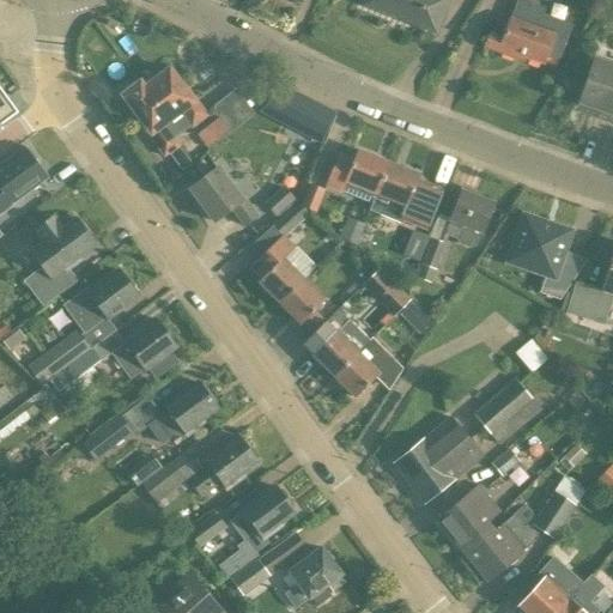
[(365,0),(363,6),(398,19),(400,13),(408,16),(407,19),(431,29),(441,0),(365,0)]
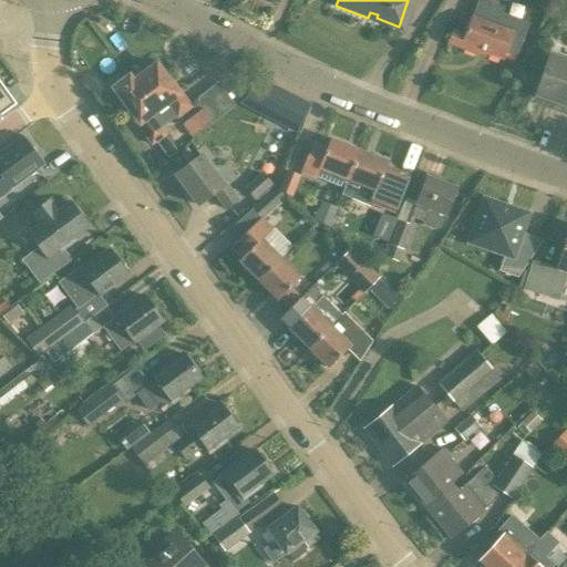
[(503,60),(505,53),(516,58),(528,22),(502,12),(504,7),(485,0),(477,0),(472,18),(465,35),(452,31),(447,44),(476,55),(477,51),(503,60)]
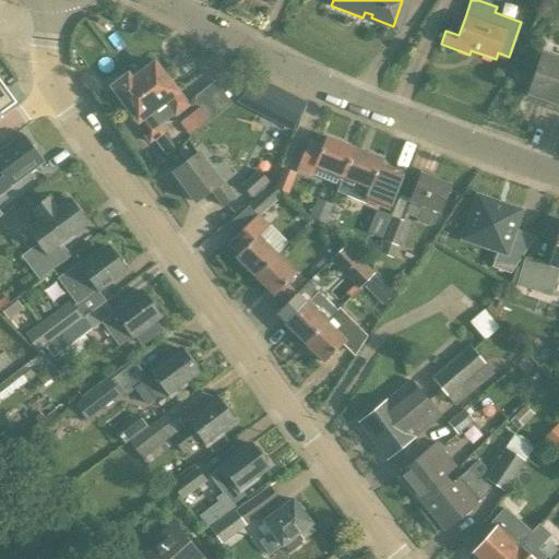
[(544,98),(558,104),(558,102),(558,62),(542,57),(528,95),(544,100),(544,98)]
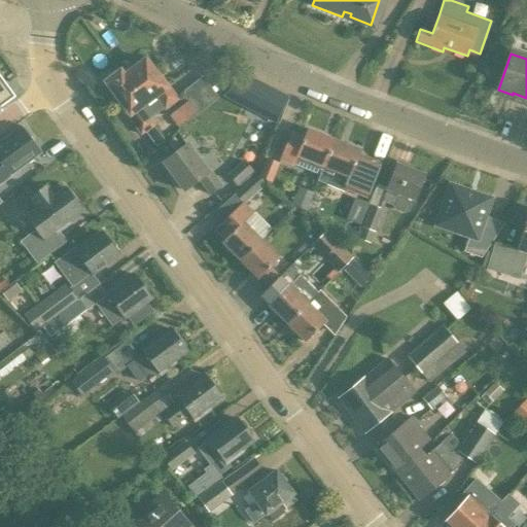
[(119,70),(118,71),(142,102),(154,94),(164,107),(178,98),(161,74),(157,77),(145,60),(124,75),(119,70)]
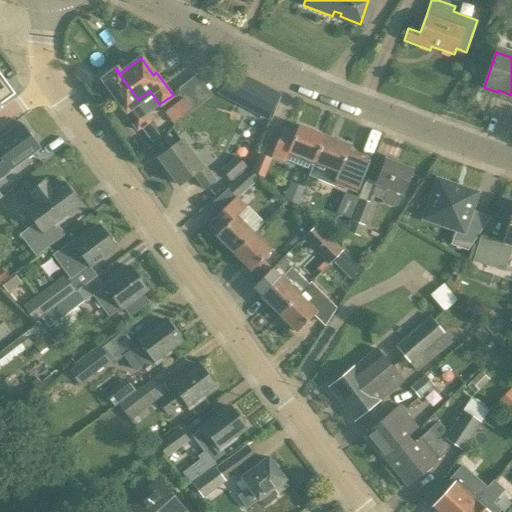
[(101,79),(116,99),(114,101),(135,130),(148,120),(135,102),(138,99),(115,69),(101,79)]
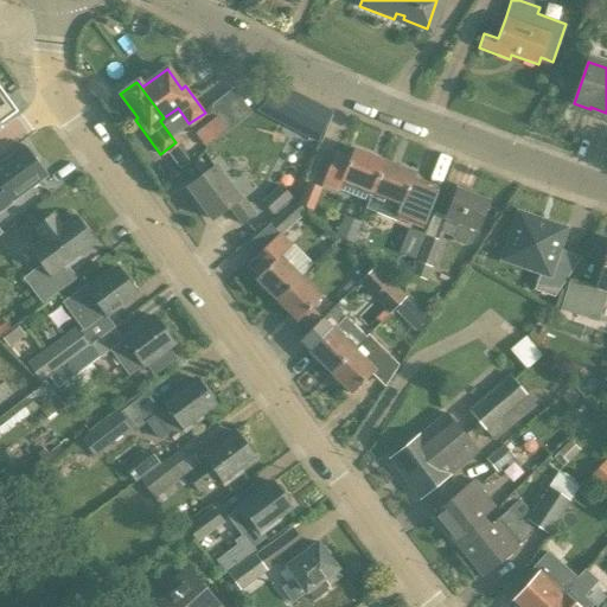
[(235,87),(213,102),(230,126),(251,110),(235,87)]
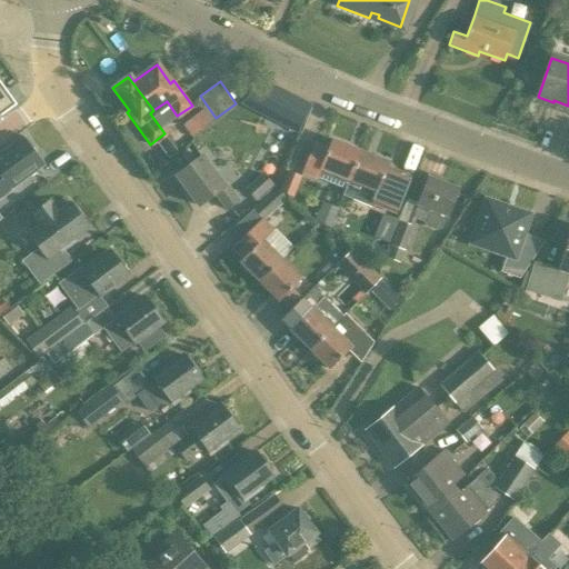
[(261,81),(243,100),(278,118),(289,96),(261,81)]
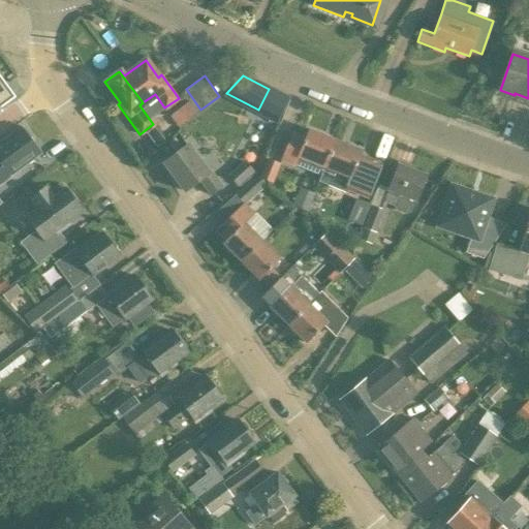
[(0,106),(12,97),(0,80),(0,106)]
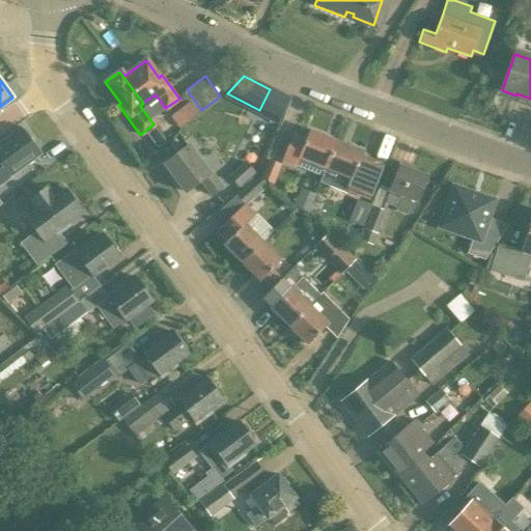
[(199,114),(190,102),(170,118),(179,130),(199,114)]
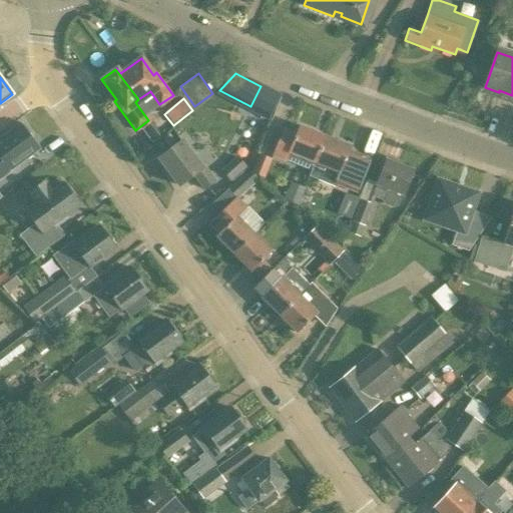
[(148,122),(140,128),(150,142),(158,136),(148,122)]
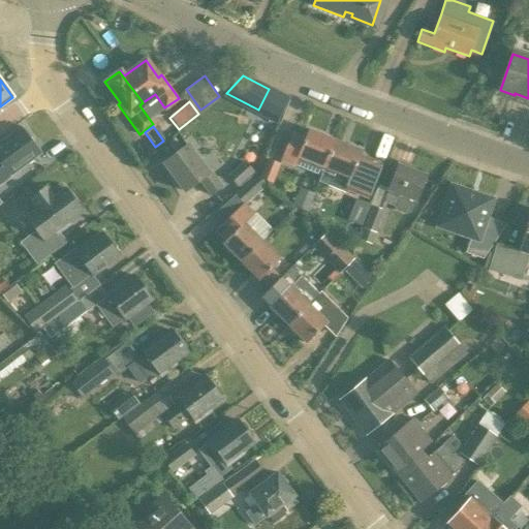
[(0,183),(10,176),(9,175),(39,153),(22,128),(0,144),(0,183)]
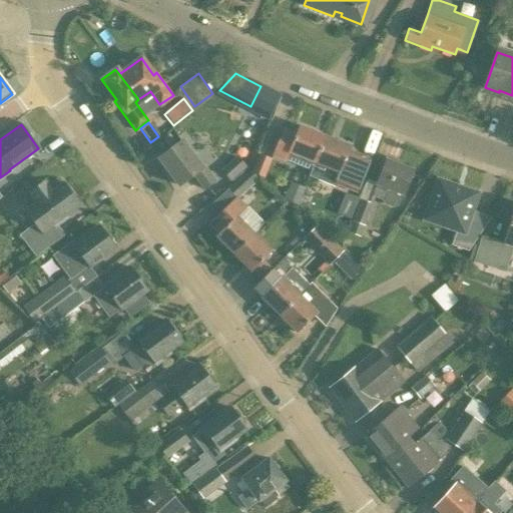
[(314,163),(313,162),(323,136),(297,126),(293,136),(280,131),(271,154),(285,160),(312,170),(314,163)]
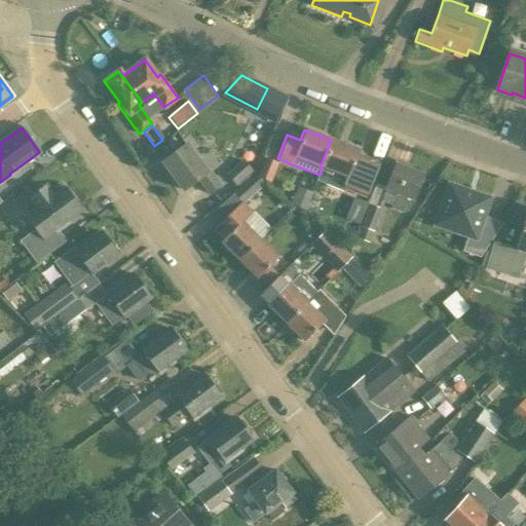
[(354,160),(359,151),(331,140),(321,166),(322,167),(320,175),(317,179),(330,184),(335,173),(347,177),(344,185),(357,189),(367,165),(354,160)]
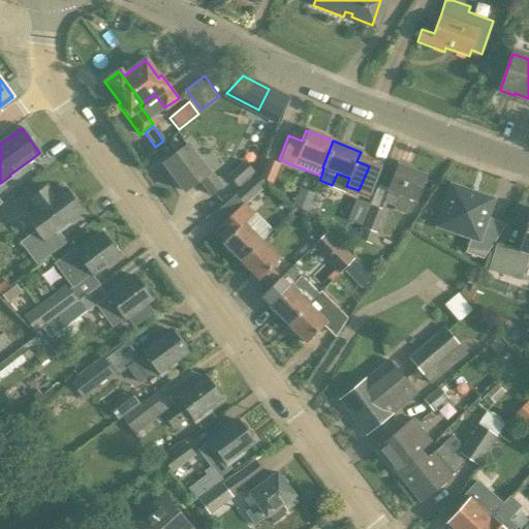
[(185,191),(199,180),(211,195),(222,187),(212,173),(210,174),(189,145),(164,162),(185,191)]
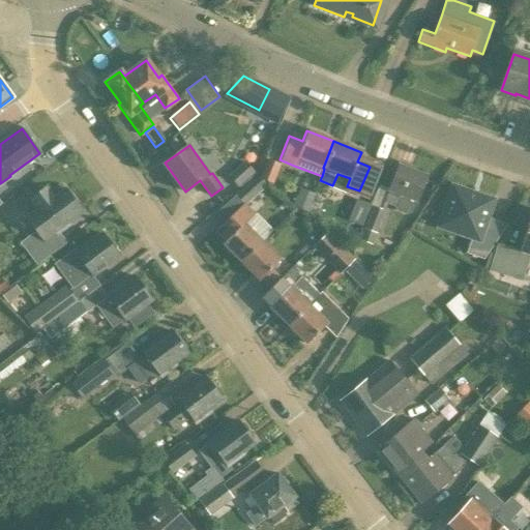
[(272,184),(280,165),(267,159),(259,179),(272,184)]
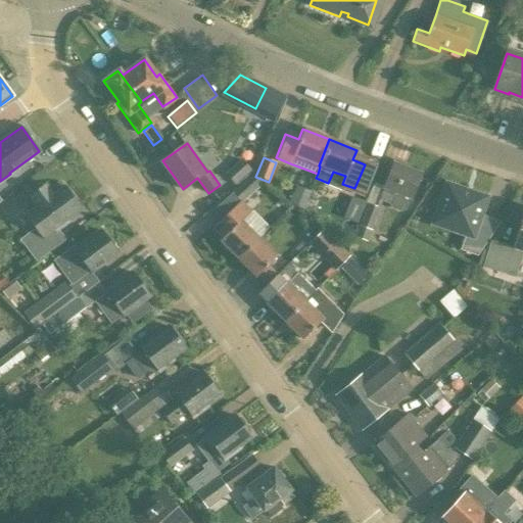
[(235,185),(251,171),(242,160),(226,174),(235,185)]
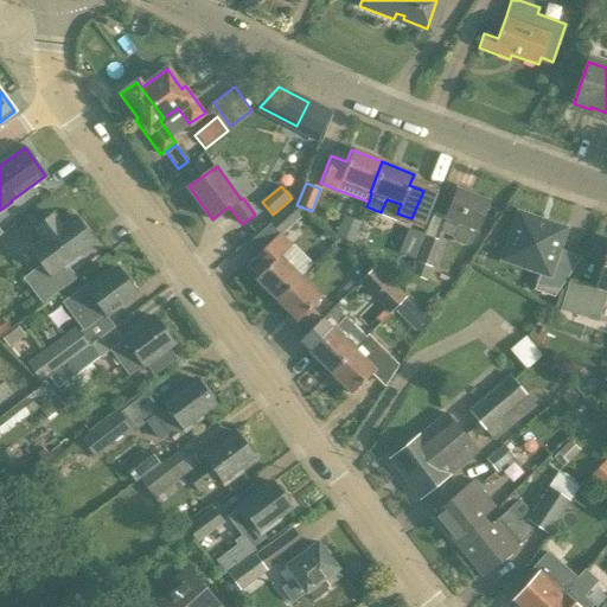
[(470,244),(475,230),(477,230),(487,200),(455,190),(440,232),(451,237),(453,243),(464,247),(470,244)]
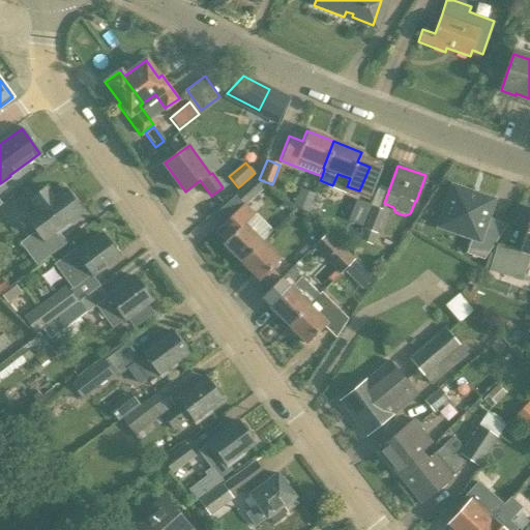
[(246,205),(266,187),(256,176),(235,195),(242,204),(245,206),(246,205)]
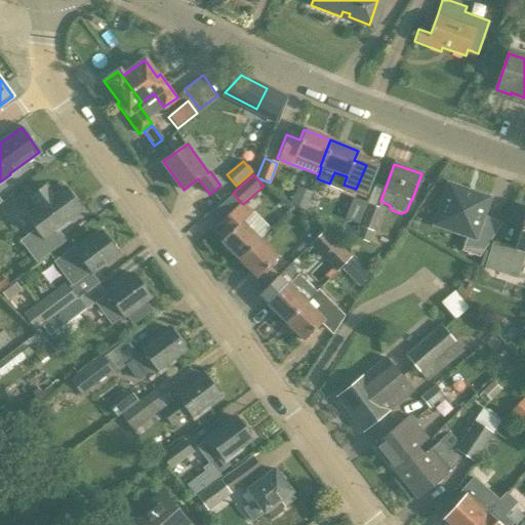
[(8,178),(0,185),(0,195),(1,197),(14,188),(8,178)]
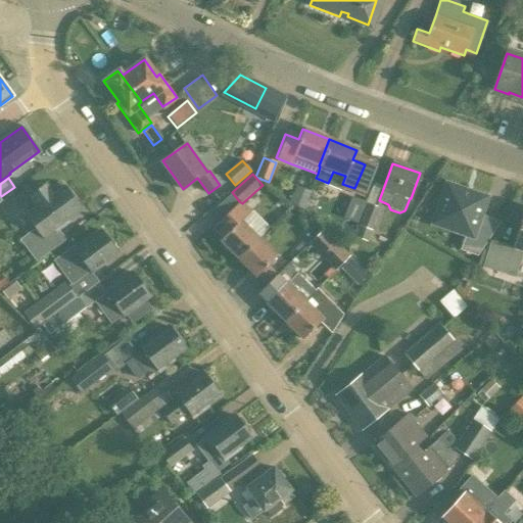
[(487,197),(445,183),(431,225),(473,239),(487,197)]
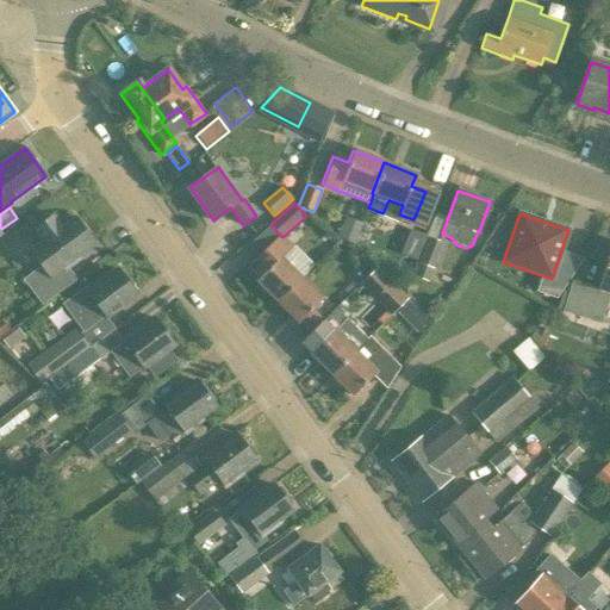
[(79,255),(97,242),(78,216),(63,226),(55,215),(37,228),(45,240),(29,250),(41,267),(23,280),(42,305),(75,280),(68,269),(81,260),(79,255)]
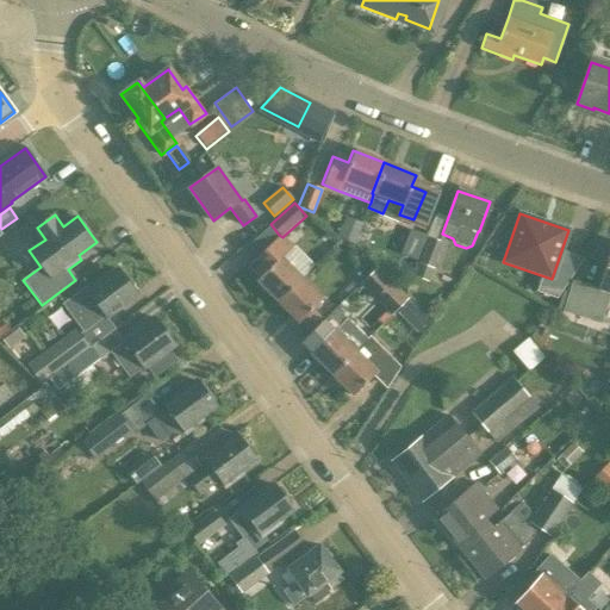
[(352,242),(360,223),(344,217),(337,237),(352,242)]
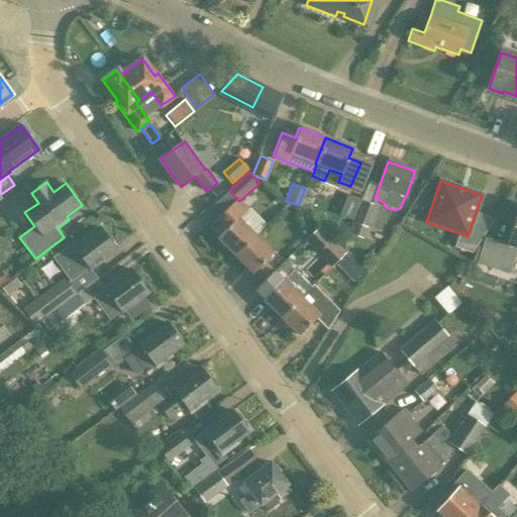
[(355,216),(362,199),(348,195),(342,211),(355,216)]
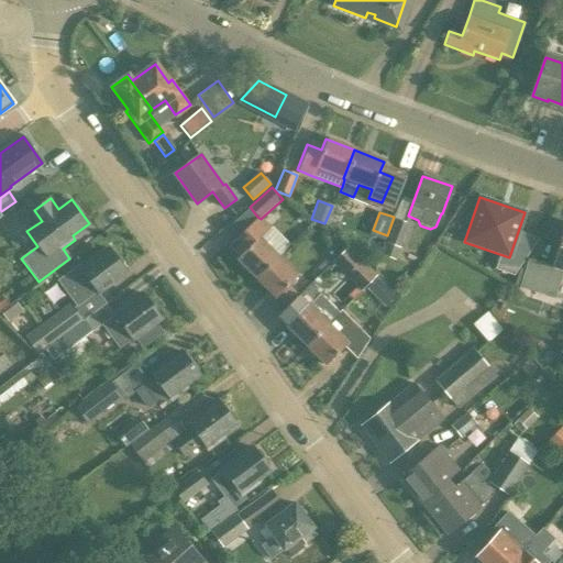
[(261,219),(257,217),(246,228),(256,238),(258,235),(261,238),(272,228),(262,218),(261,219)]
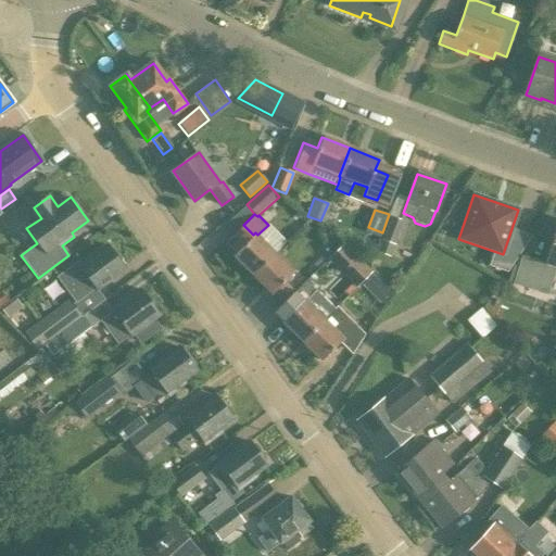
[(395,245),(405,223),(391,216),(381,240),(395,245)]
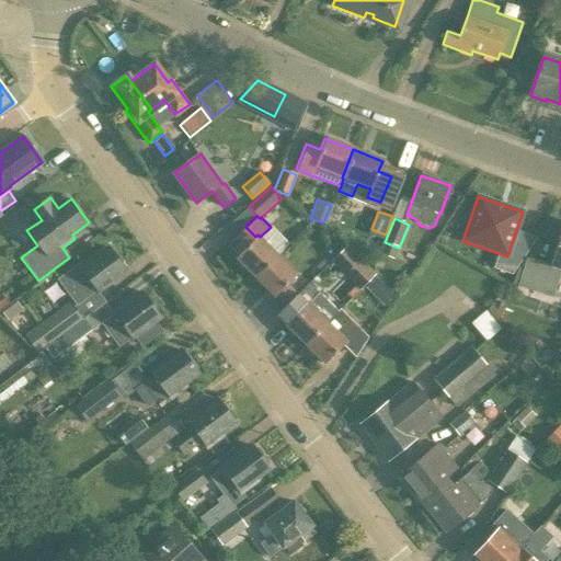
[(236,256),(255,276),(277,254),(260,237),(258,235),(255,237),(245,227),(228,244),(238,254),(236,256)]
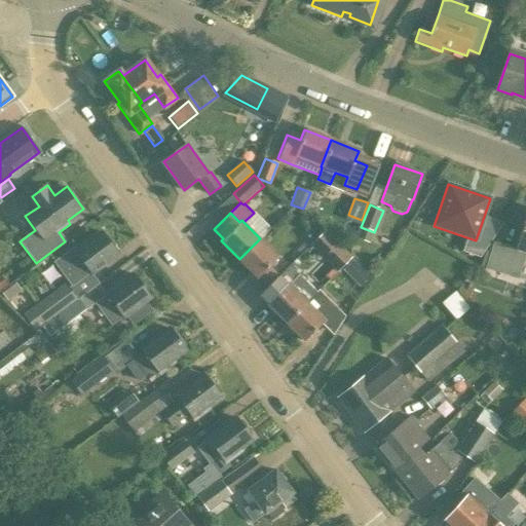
[(525,252),(525,217),(515,252),(502,248),(495,271),(518,278),(525,252)]
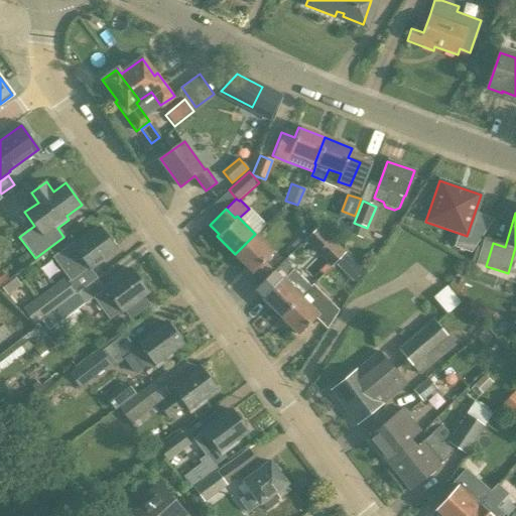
[(318,227),(304,241),(314,250),(317,247),(326,249),(333,242),(318,227)]
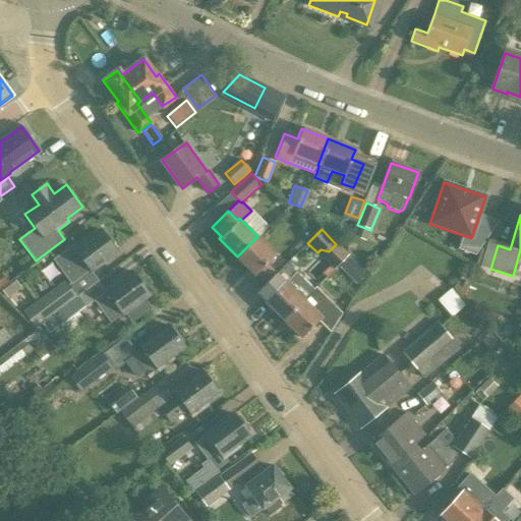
[(92,270),(117,250),(102,230),(77,247),(74,244),(55,258),(72,281),(91,268),(92,270)]
